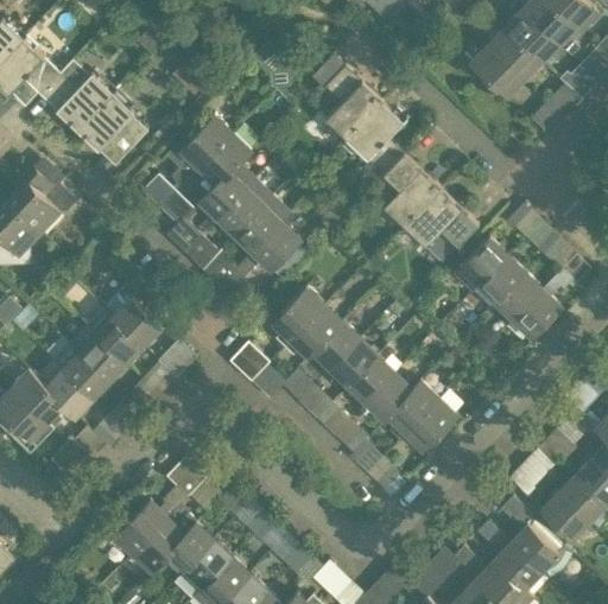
[(362,0),(363,0),(375,12),(386,0),(362,0)]
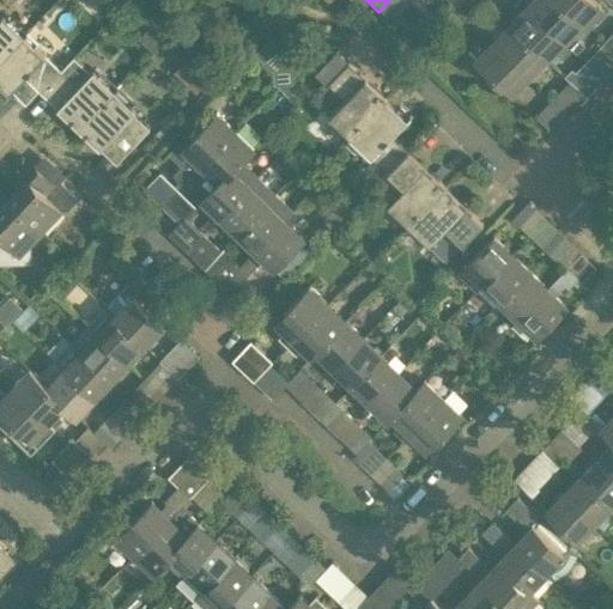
[(581,25),(554,0),(535,0),(527,8),(570,50),(570,52),(575,56),(583,48),(578,43),(578,42),(588,32),(581,25)]
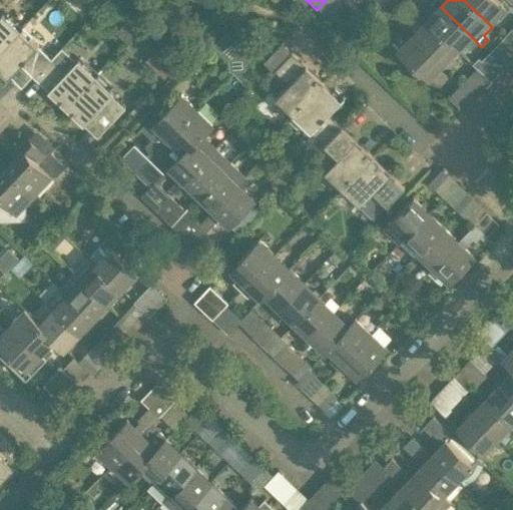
[(493,0),(464,0),(486,21),(492,27),(506,12),(493,0)]
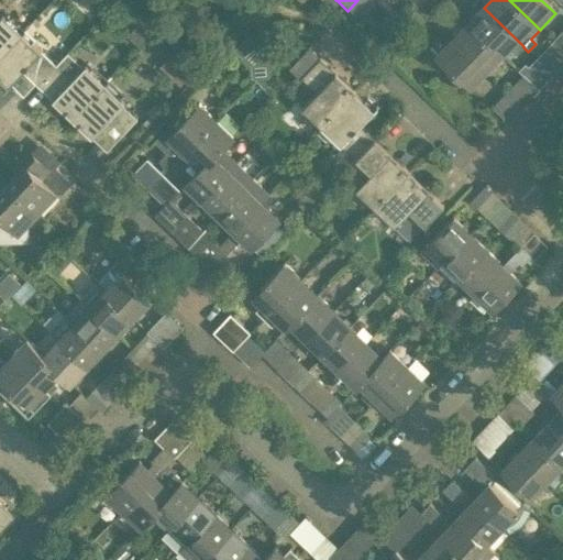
[(523,46),(484,8),(468,24),(501,57),(508,63),(516,55),(523,47),(523,46)]
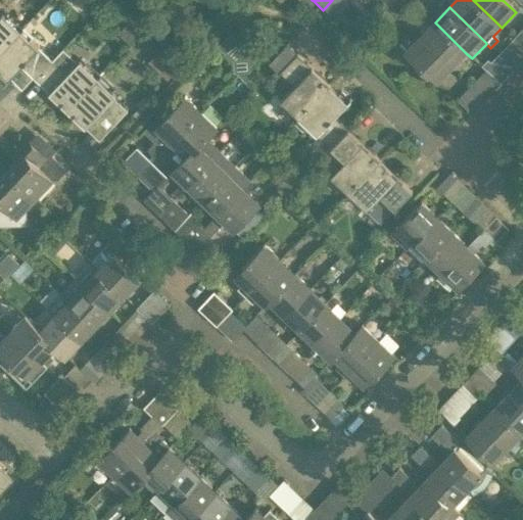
[(0,53),(20,33),(2,15),(0,17),(0,53)]
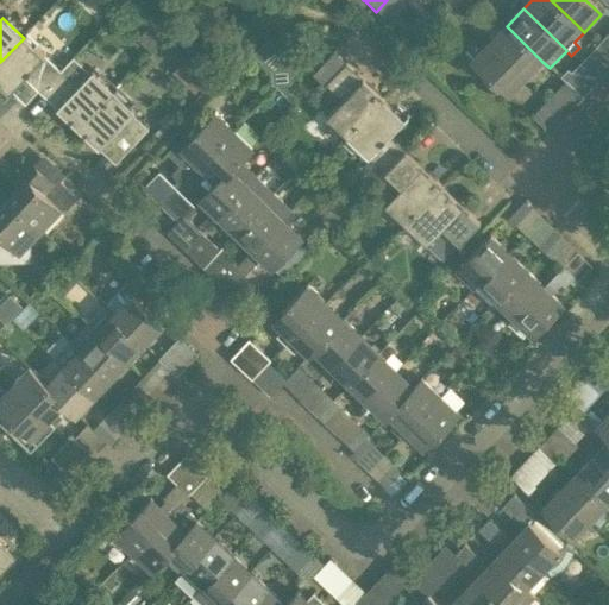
[(542,62),(507,26),(490,44),(533,86),(541,77),(534,70),(542,62)]
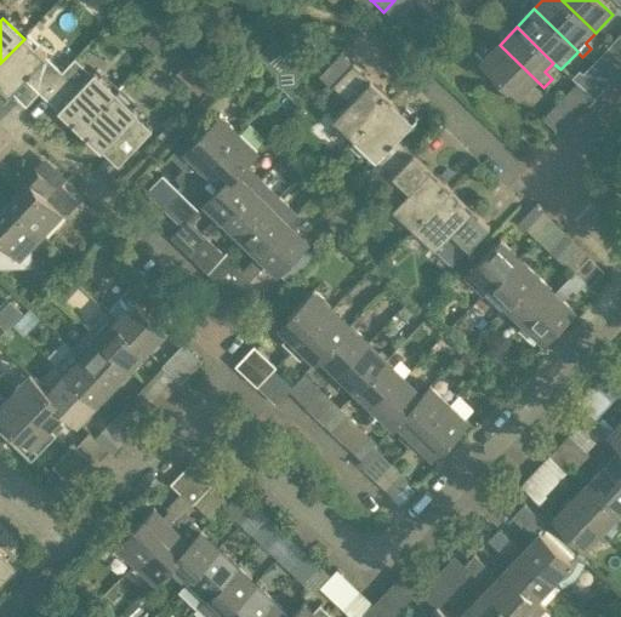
[(164,44),(166,41),(154,30),(143,43),(154,53),(164,44)]
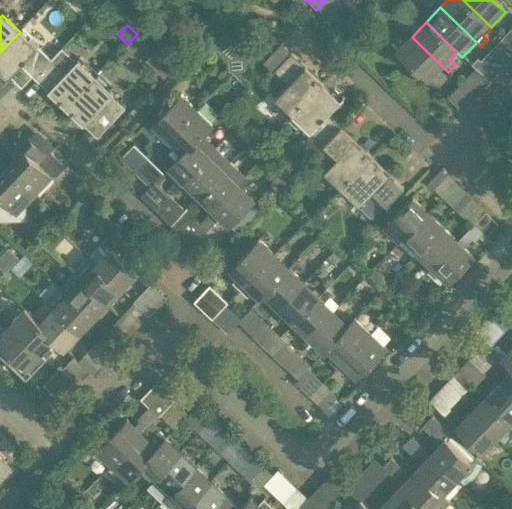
[(511,28),(503,38),(511,47),(511,28)]
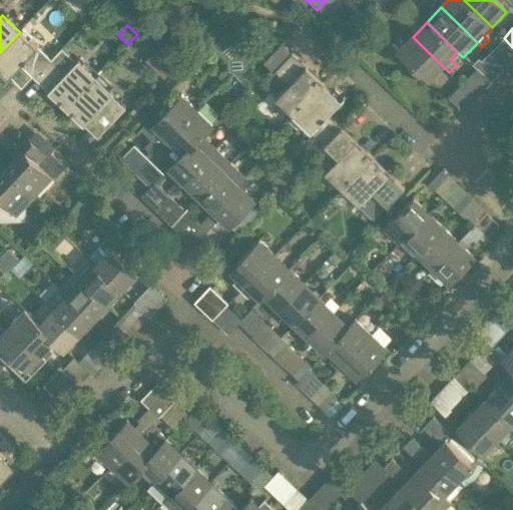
[(347,39),(337,30),(328,39),(339,49),(347,39)]
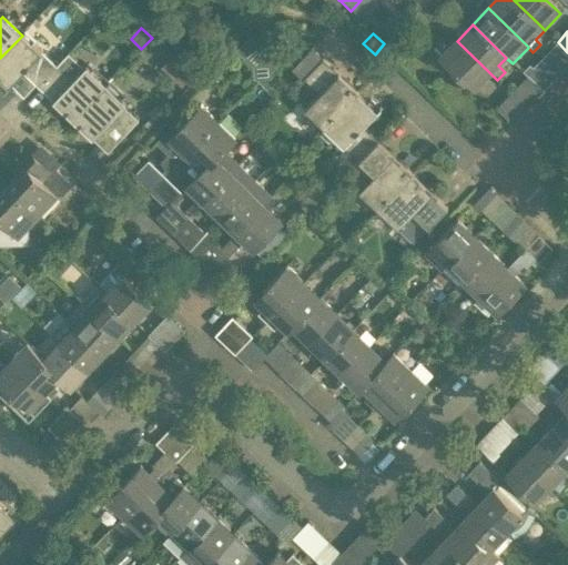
[(38,88),(57,69),(22,36),(0,58),(0,81),(8,89),(23,73),(38,88)]
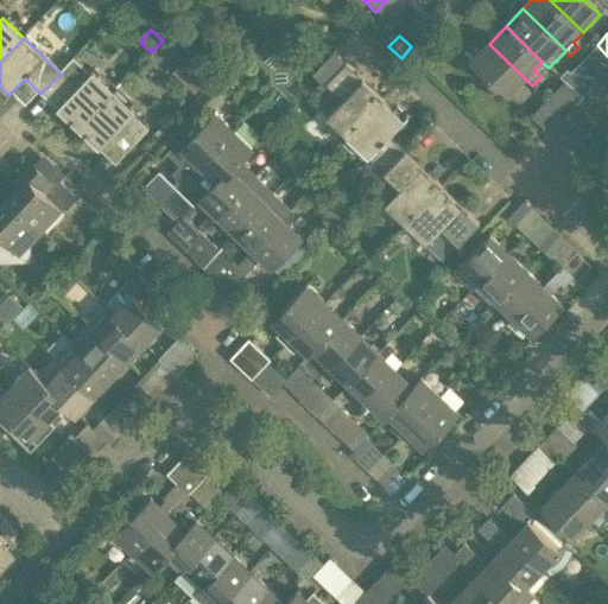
[(266,44),(254,56),(272,74),(271,89),(276,89),(286,102),(291,97),(289,67),(266,44)]
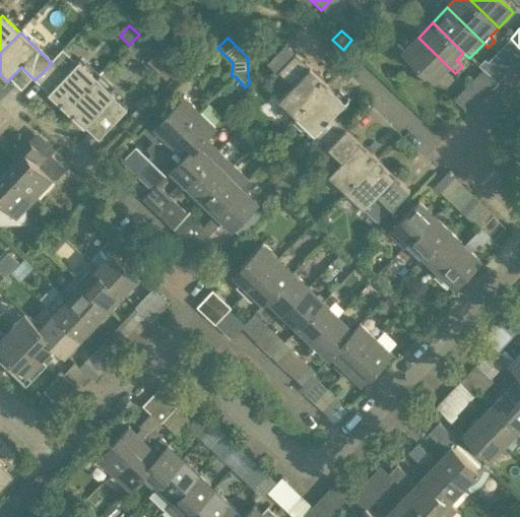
[(448,80),(455,73),(418,38),(402,54),(434,83),(442,75),(448,80)]
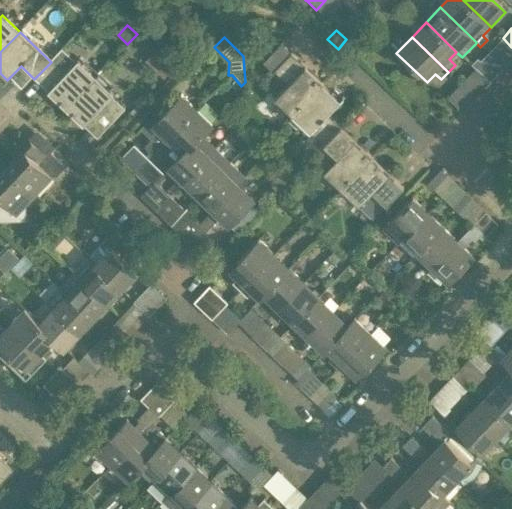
[(62,51),(51,62),(34,79),(66,109),(96,78),(78,61),(75,64),(62,51)]
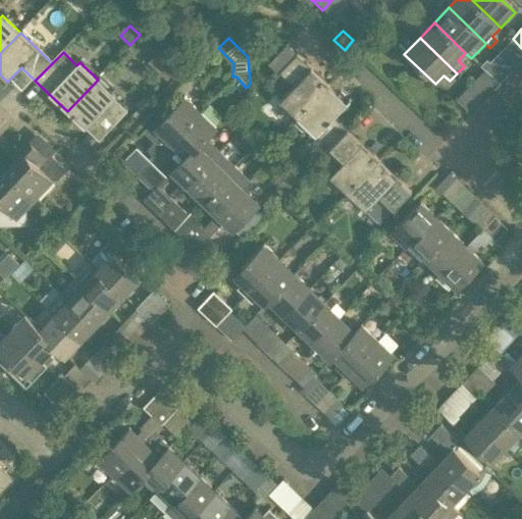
[(157,54),(148,63),(167,83),(176,72),(157,54)]
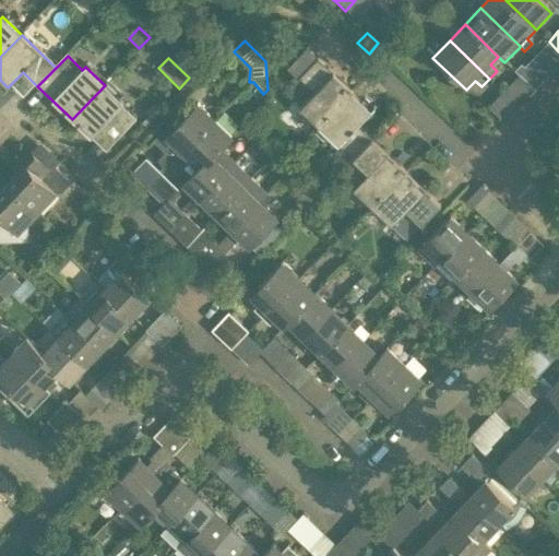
[(299,110),(318,129),(352,94),(317,61),(287,91),(295,97),(305,86),(313,95),(299,110)]
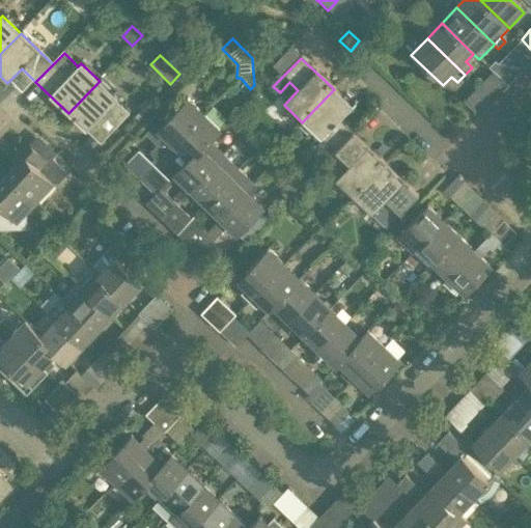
[(514,80),(495,61),(487,68),(507,87),(514,80)]
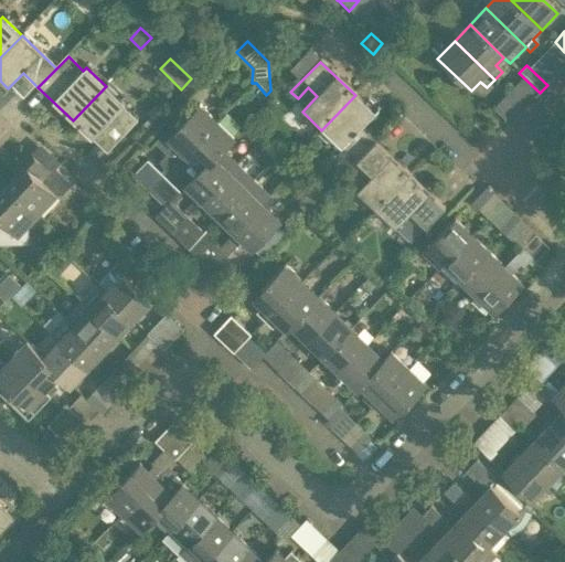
[(126,105),(106,86),(73,120),(106,154),(137,122),(123,108),(126,105)]
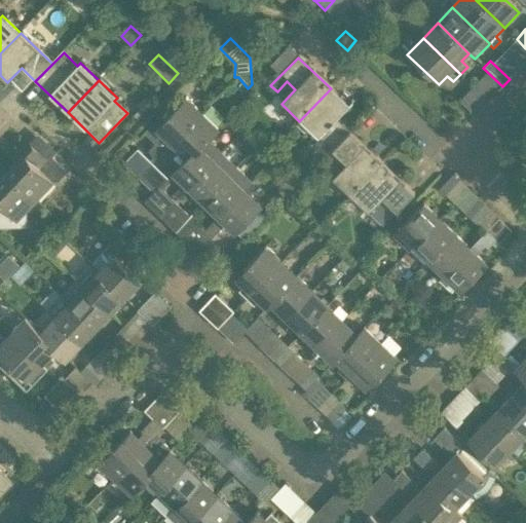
[(331,88),(299,121),(331,151),(349,133),(336,120),(349,107),(331,88)]
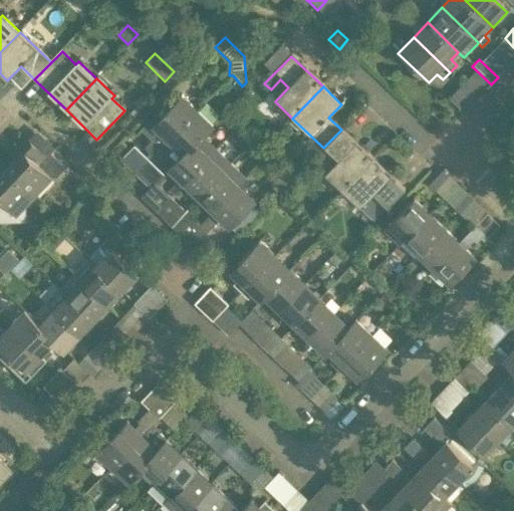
[(463,114),(469,107),(455,93),(449,100),(463,114)]
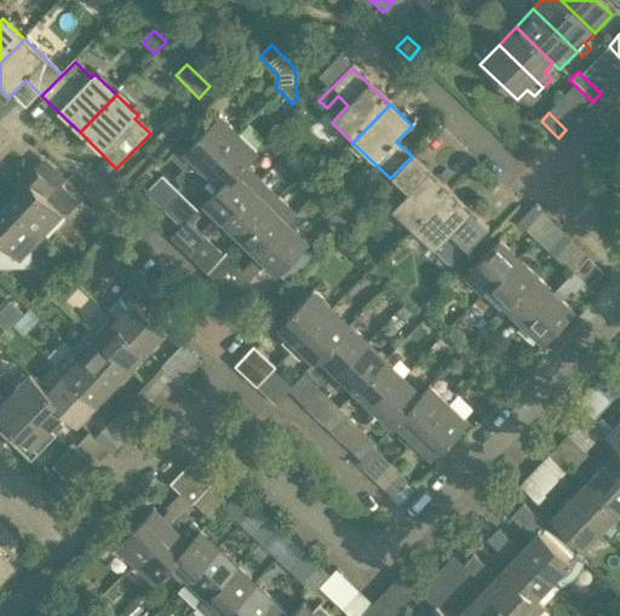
[(179,124),(170,115),(160,126),(170,134),(179,124)]
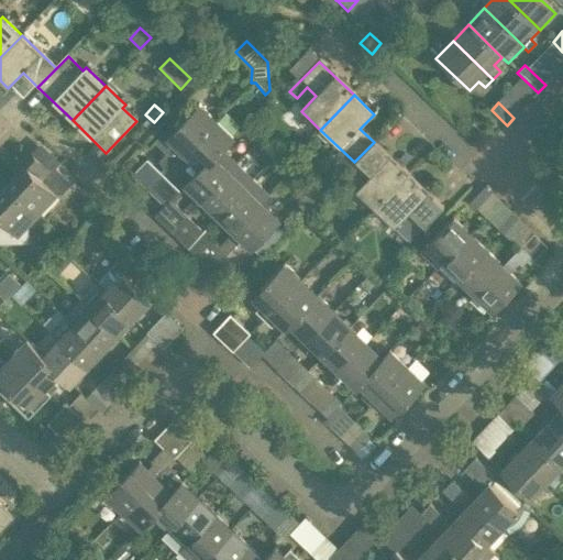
[(170,169),(173,166),(216,122),(199,106),(172,134),(168,130),(155,143),(167,155),(162,162),(170,169)]
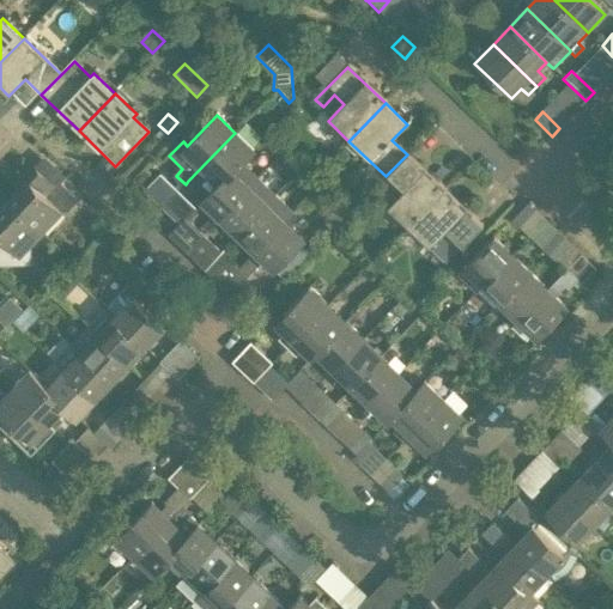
[(235,133),(188,181),(205,198),(217,186),(218,187),(231,172),(234,174),(242,164),(254,152),(235,133)]
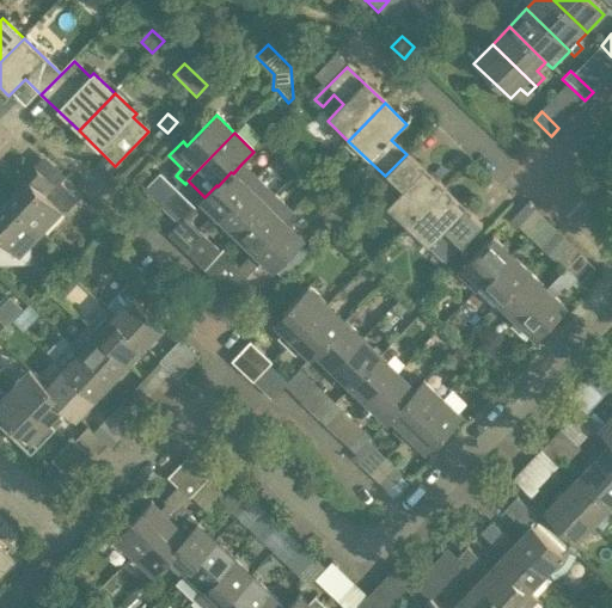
[(407,228),(444,190),(407,154),(385,176),(373,189),(390,204),(386,208),(407,228)]
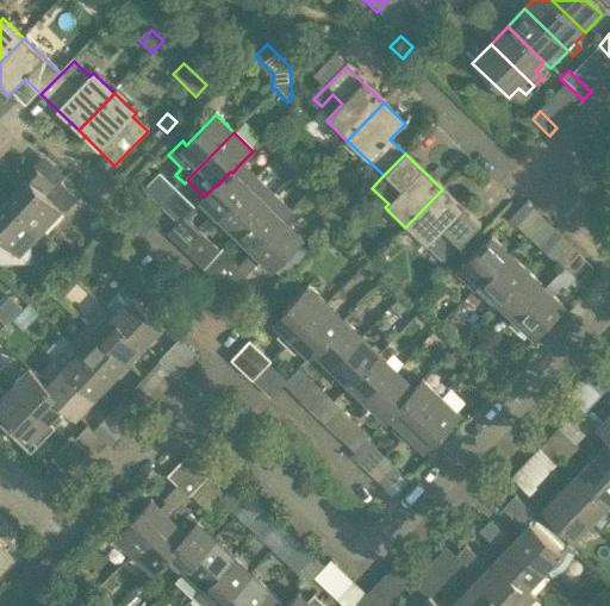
[(249,188),(257,179),(241,163),(232,173),(230,172),(217,186),(216,185),(204,197),(200,201),(219,219),(249,188)]
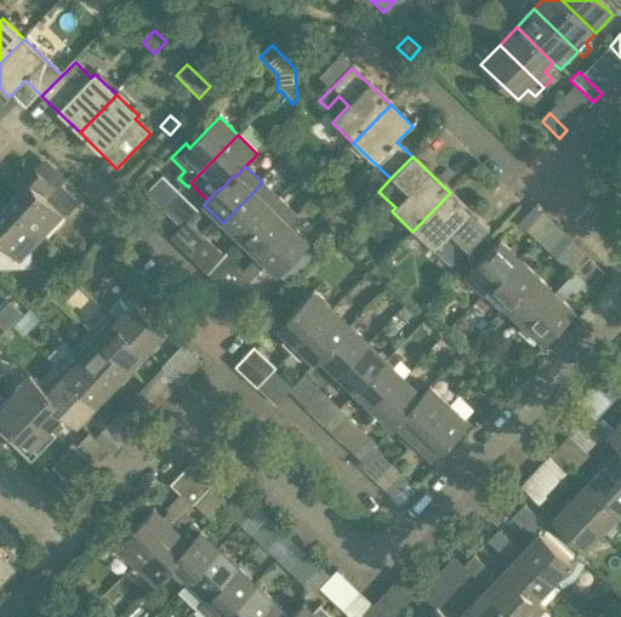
[(27,187),(7,206),(41,239),(62,216),(68,216),(75,209),(75,203),(62,189),(57,194),(32,170),(21,181),(27,187)]
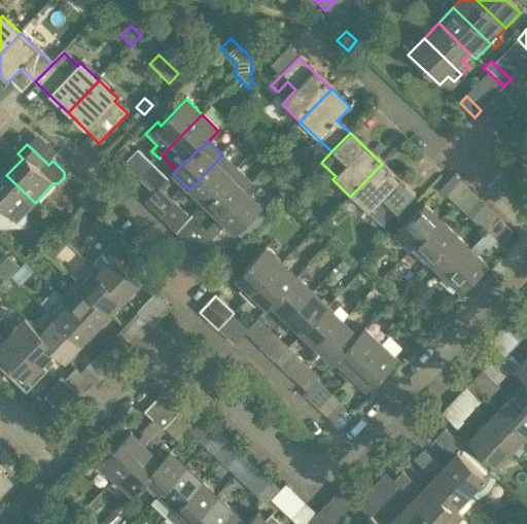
[(238,169),(222,154),(215,163),(189,189),(204,204),(238,169)]
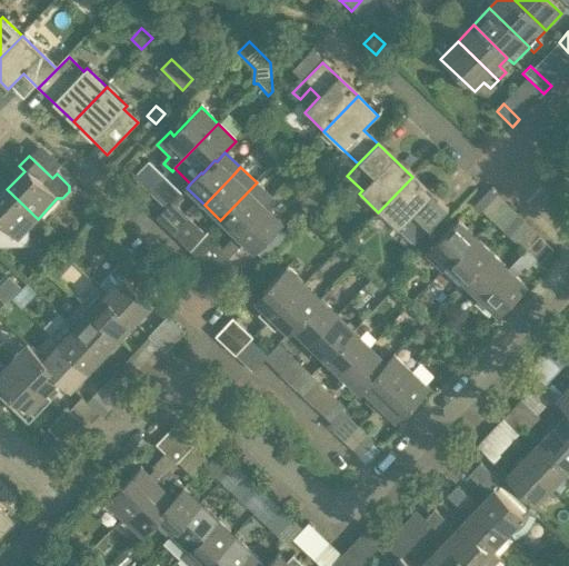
[(448,210),(412,177),(378,212),(415,247),(448,210)]
